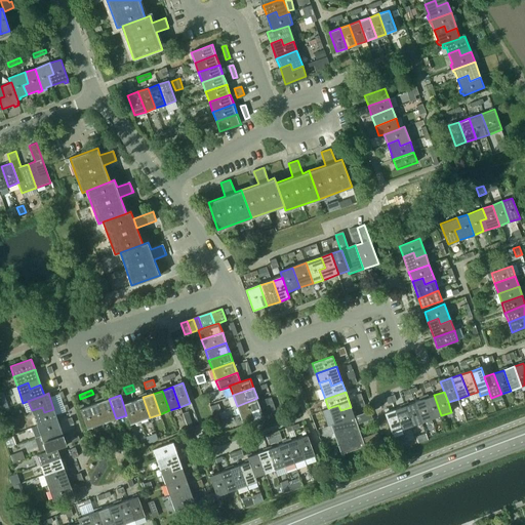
[(425,399),(432,419),(441,415),(434,395),(425,399)]
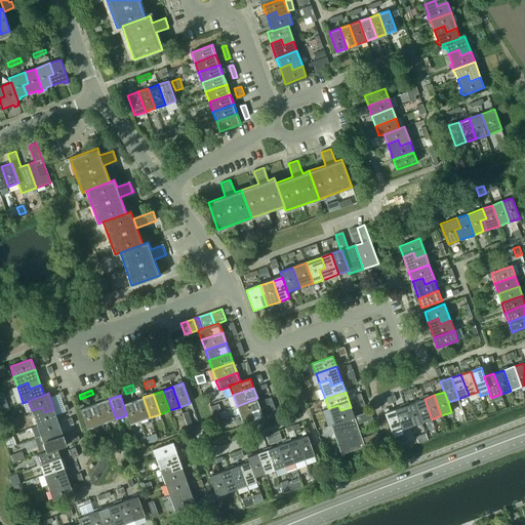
[(133,401),(140,421),(150,417),(143,397),(133,401)]
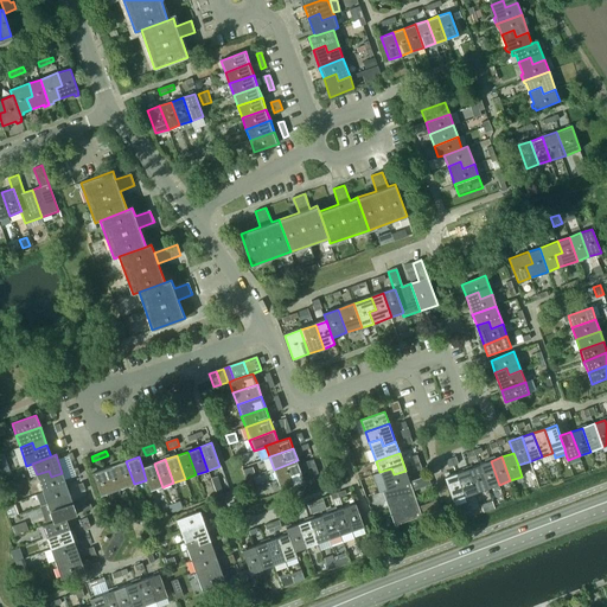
[(274,470),(278,480),(301,472),(298,460),(274,470)]
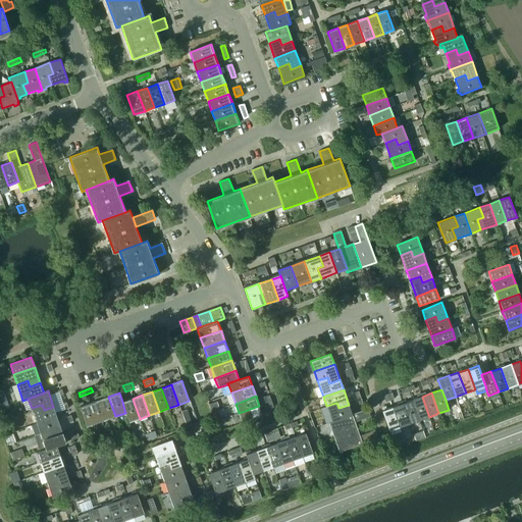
[(99,400),(106,420),(115,416),(108,397),(99,400)]
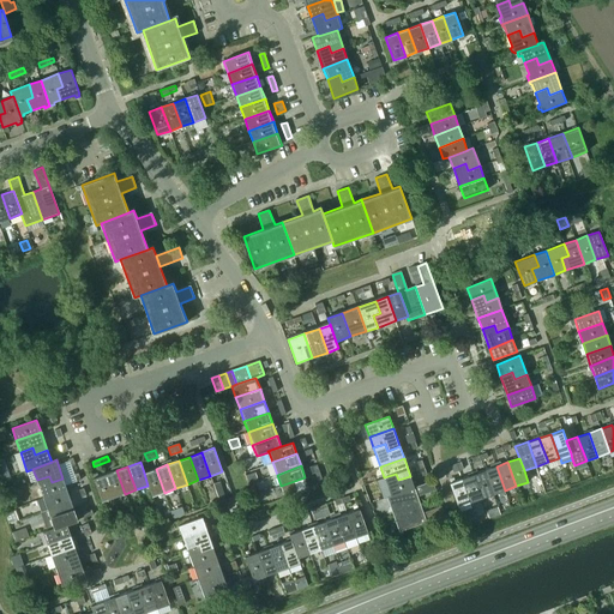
[(485,470),(493,494),(505,491),(497,467),(485,470)]
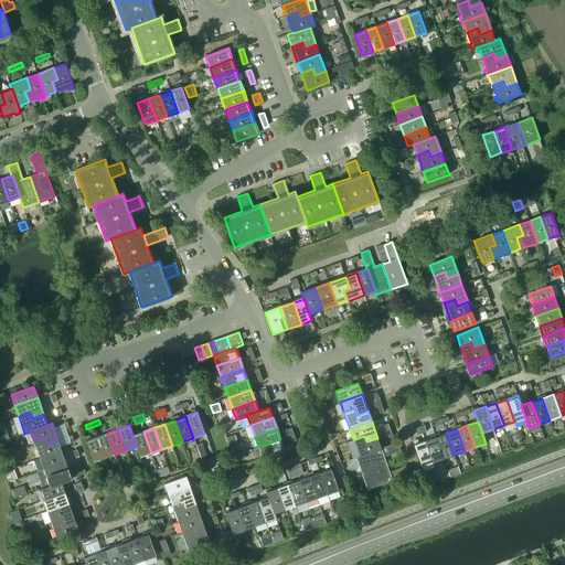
[(136,447),(139,457),(151,454),(144,432),(132,435),(136,447)]
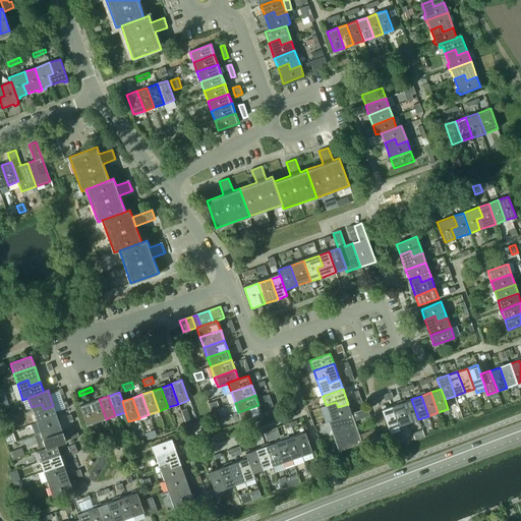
[(89,402),(96,422),(106,419),(99,399),(89,402)]
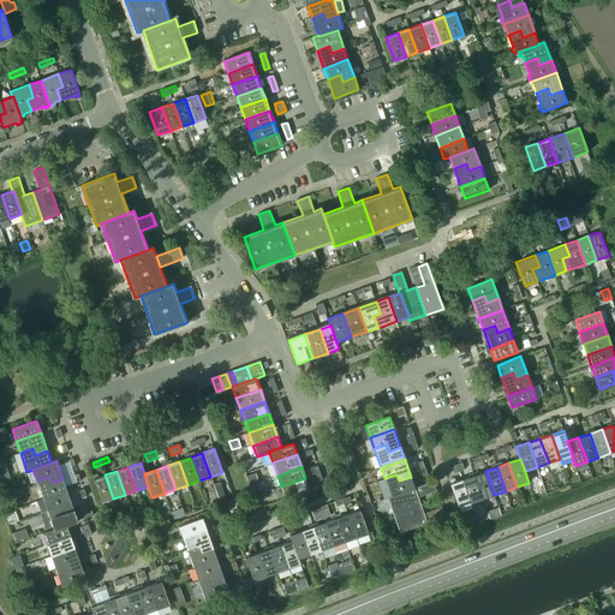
[(475,475),(483,499),(494,495),(485,471),(475,475)]
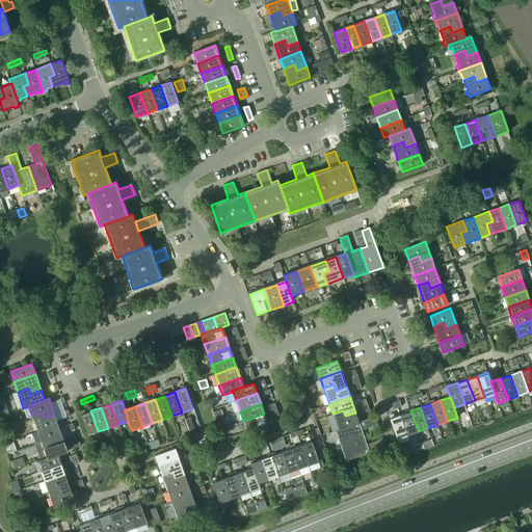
[(213,411),(216,419),(223,416),(221,408),(213,411)]
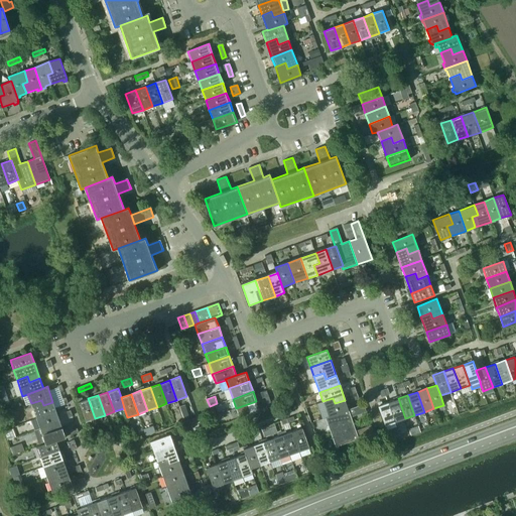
[(78,402),(86,422),(95,418),(88,398),(78,402)]
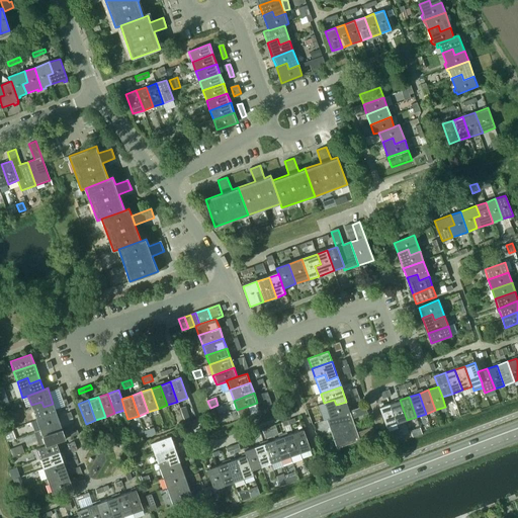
[(324,403),(329,418),(349,411),(346,402),(336,405),(334,400),(324,403)]
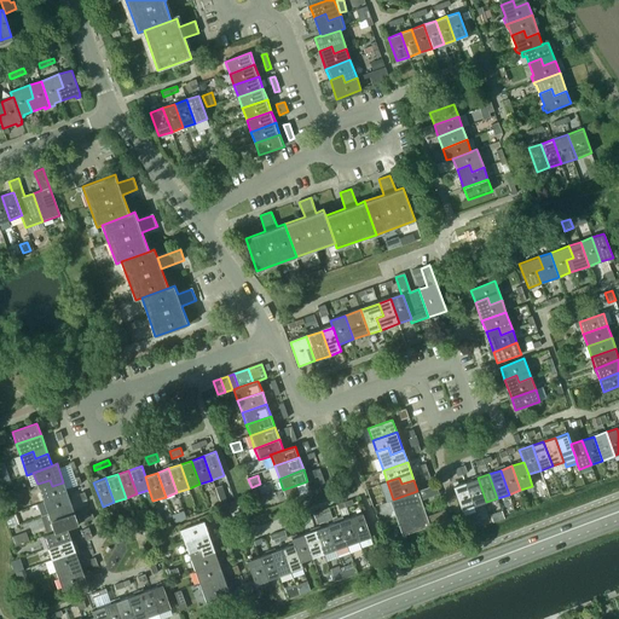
[(466,482),(474,507),(486,502),(478,478),(466,482)]
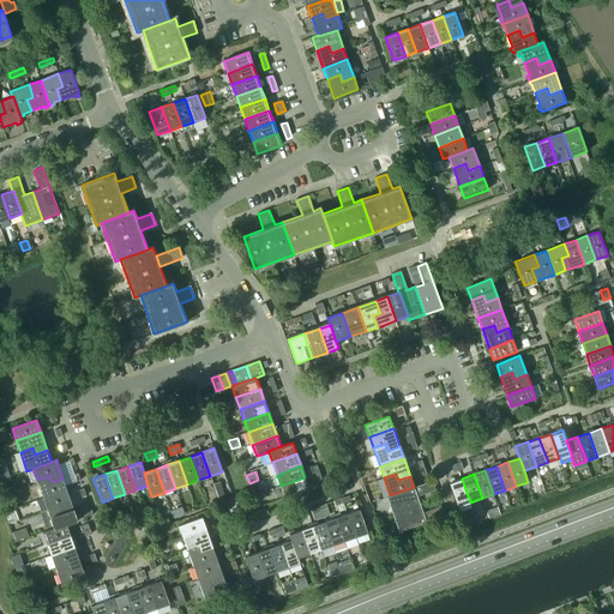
[(11,476),(4,480),(6,489),(14,487),(11,476)]
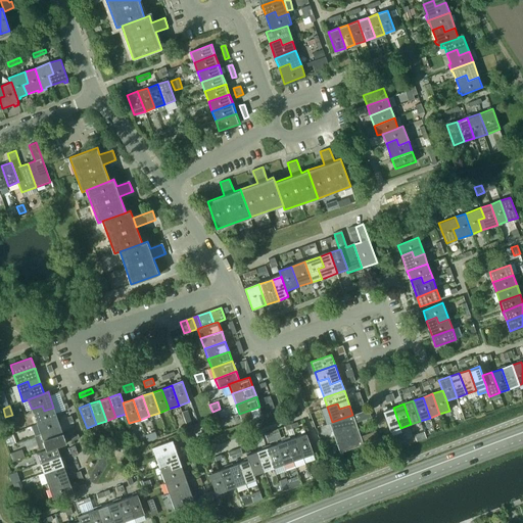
[(32,409),(37,424),(57,417),(53,408),(44,411),(42,406),(32,409)]
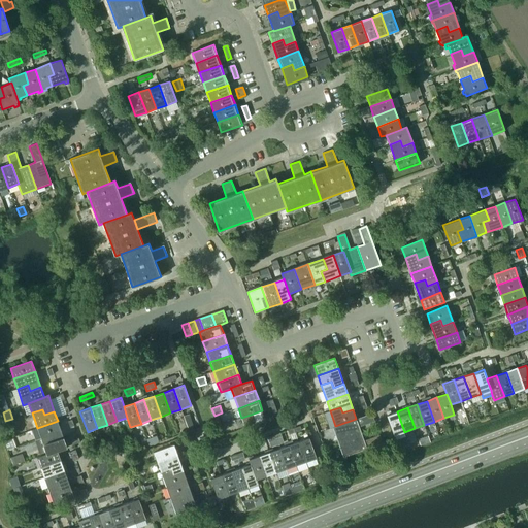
[(266,421),(262,410),(241,418),(245,428),(266,421)]
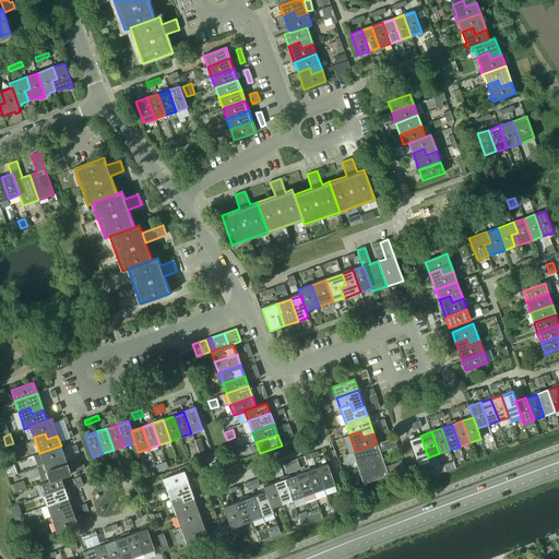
[(409,439),(417,462),(428,458),(420,436),(409,439)]
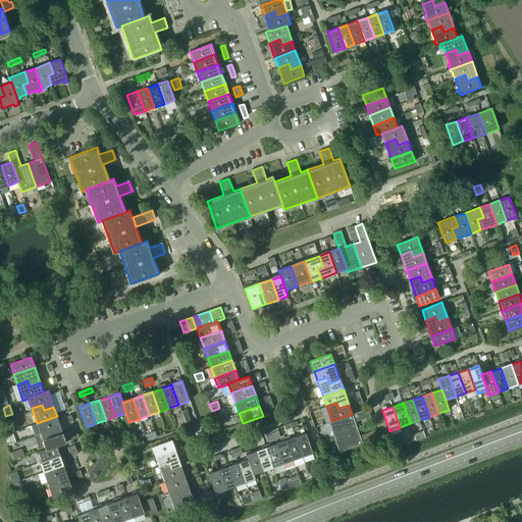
[(212,411),(212,412),(215,421),(220,419),(217,409),(212,411)]
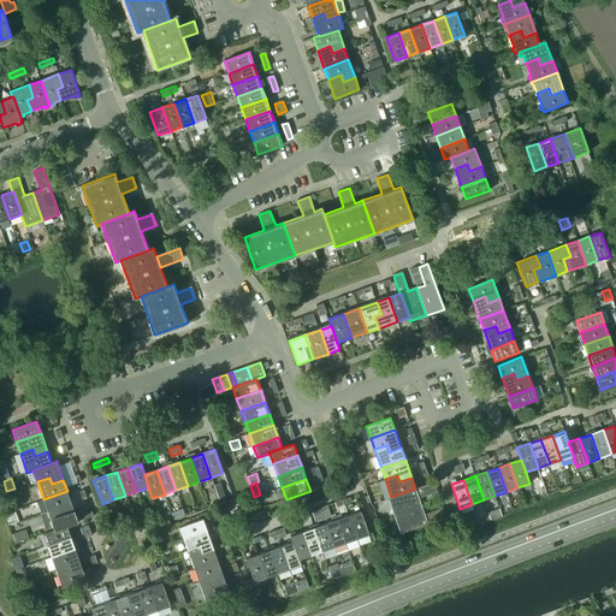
[(388,499),(394,516),(422,507),(419,498),(437,492),(433,483),(415,489),(391,497),(391,498),(388,499)]
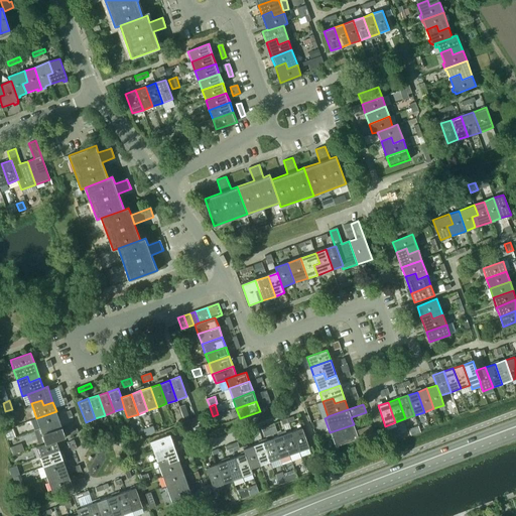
[(36,429),(40,428),(49,424),(51,430),(61,426),(56,411),(36,418),(37,420),(33,421),(31,423),(33,428),(36,429)]
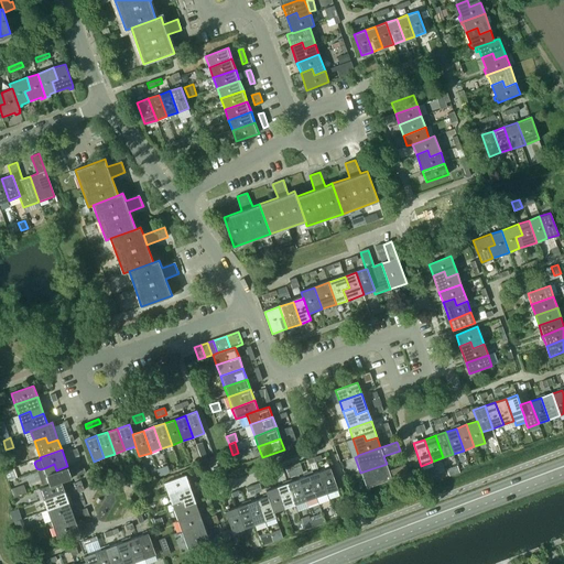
[(54,464),(44,468),(50,485),(50,486),(62,481),(72,478),(67,466),(56,470),(54,464)]
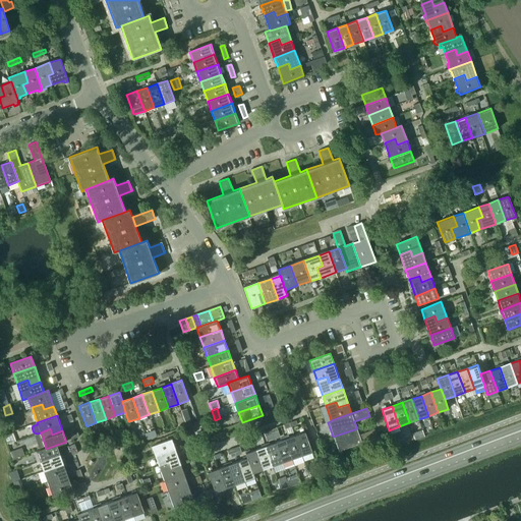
[(359,435),(357,428),(333,437),(338,451),(378,437),(374,429),(359,435)]
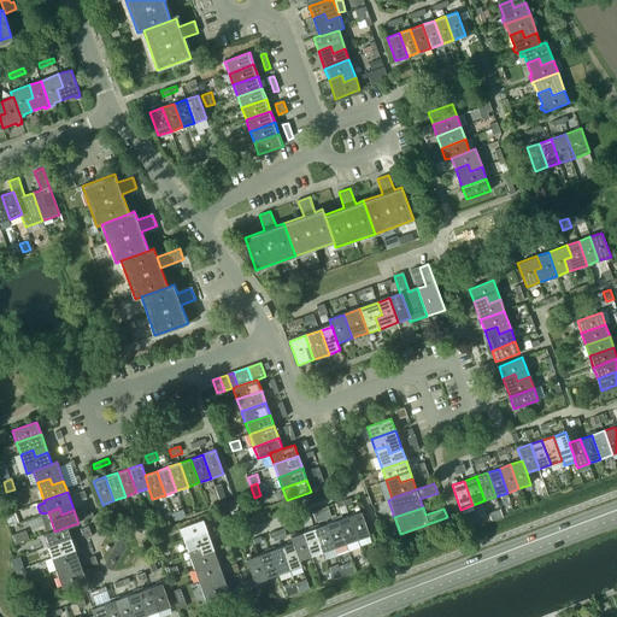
[(362,511),(348,516),(358,540),(370,535),(362,511)]
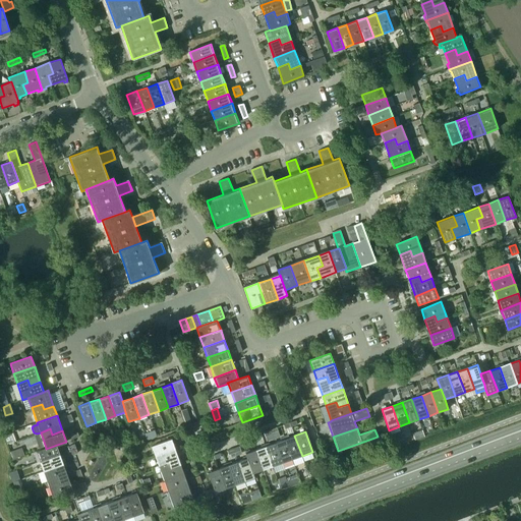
[(292,459),(302,456),(294,436),(285,439),(292,459)]
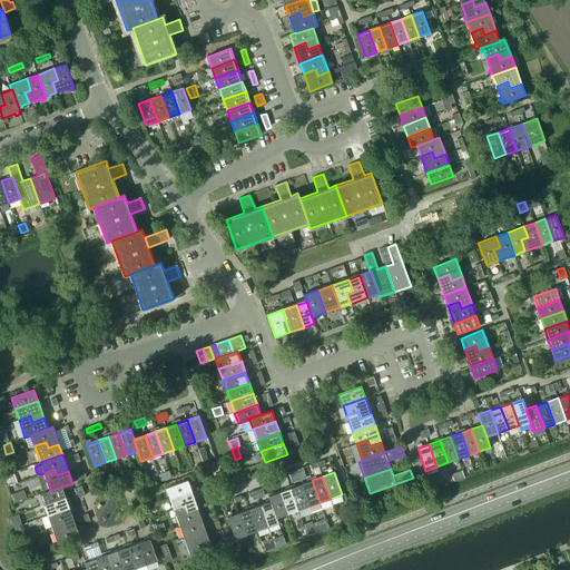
[(166,488),(169,499),(192,491),(188,480),(166,488)]
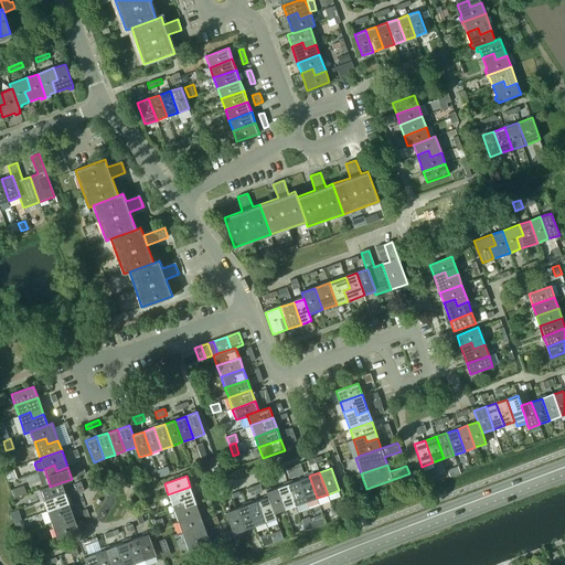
[(307,502),(317,498),(309,476),(298,480),(307,502)]
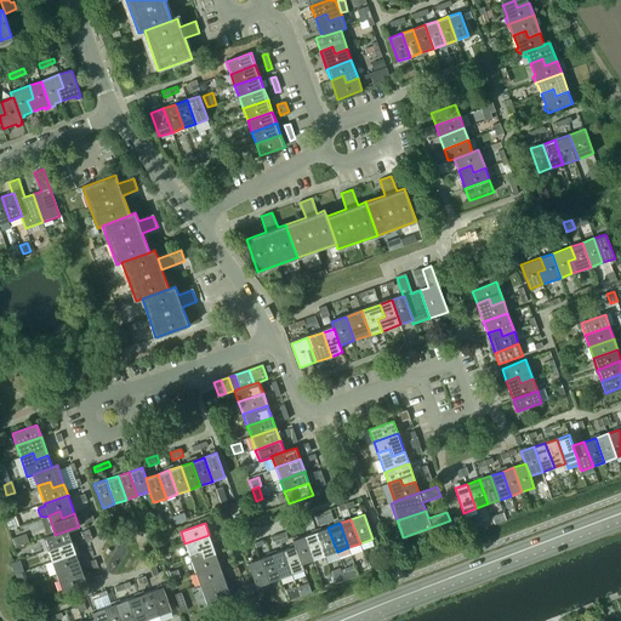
[(317,531),(325,556),(337,552),(328,528),(317,531)]
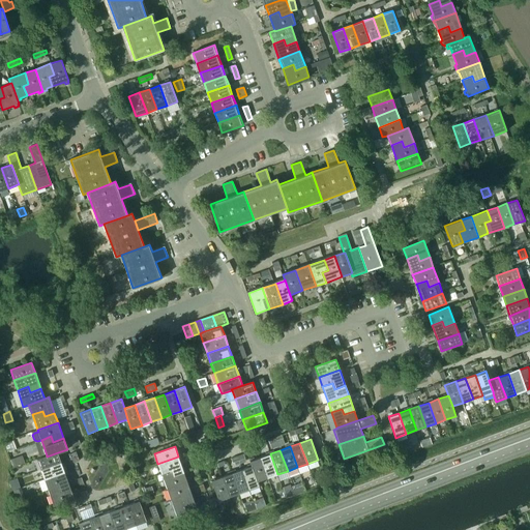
[(37,459),(40,469),(61,462),(58,452),(47,457),(47,455),(37,459)]
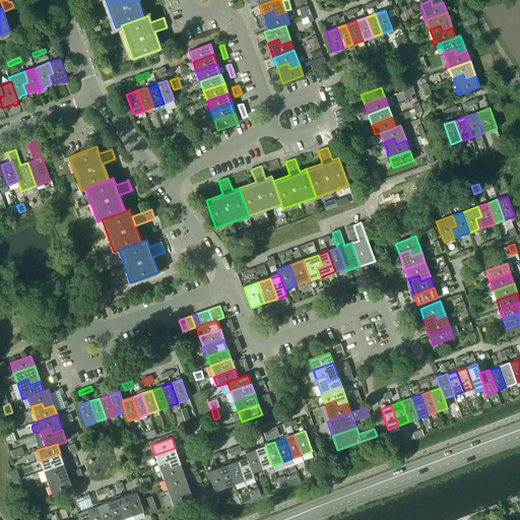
[(265,445),(255,449),(262,469),(272,465),(265,445)]
